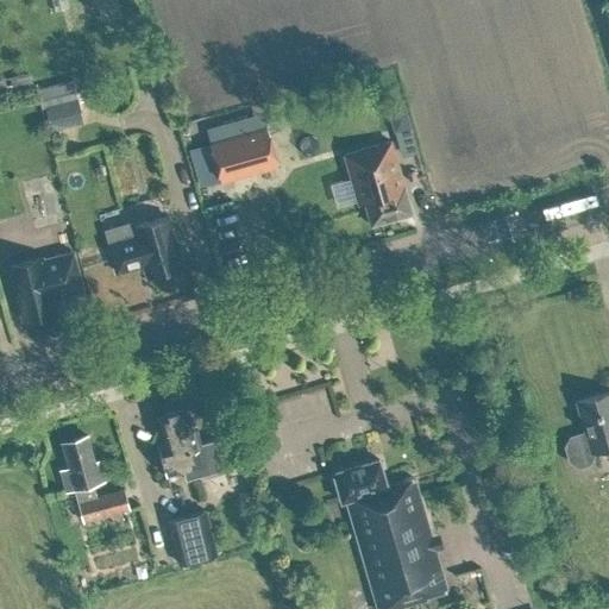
[(35,85),(31,70),(0,77),(0,92),(0,93),(35,85)]
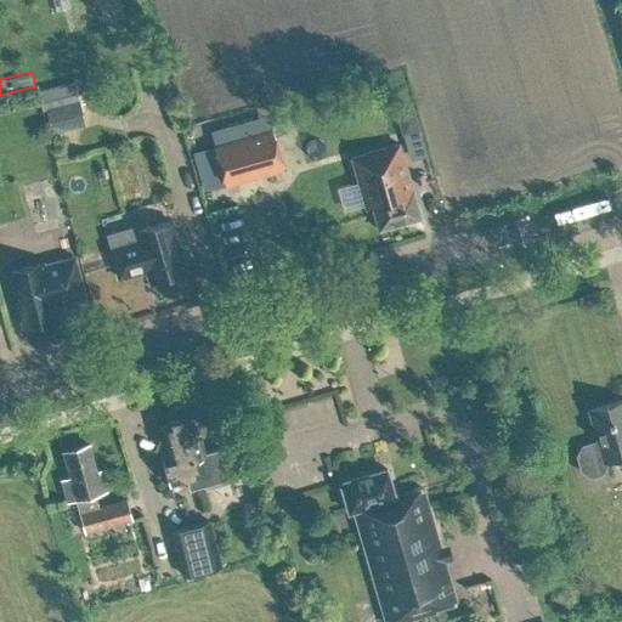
[(44,107),(78,99),(74,79),(37,89),(41,108),(44,107)]
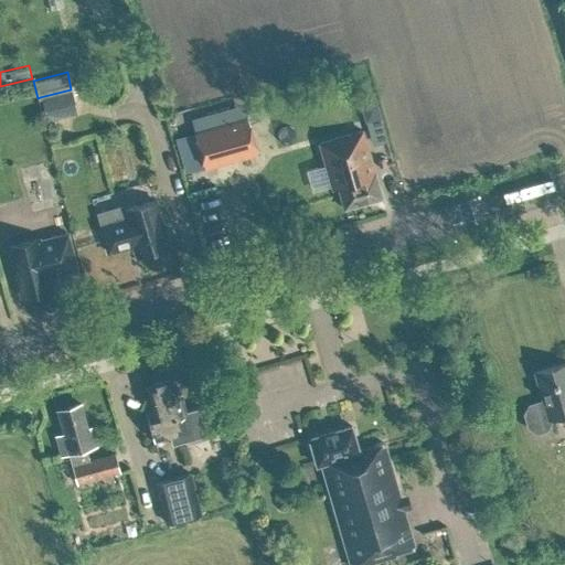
[(46,121),(77,113),(71,89),(40,97),(46,121)]
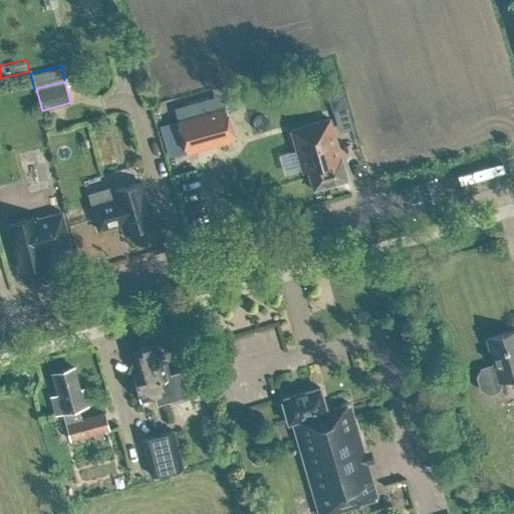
[(227,103),(179,116),(188,150),(236,136),(227,103)]
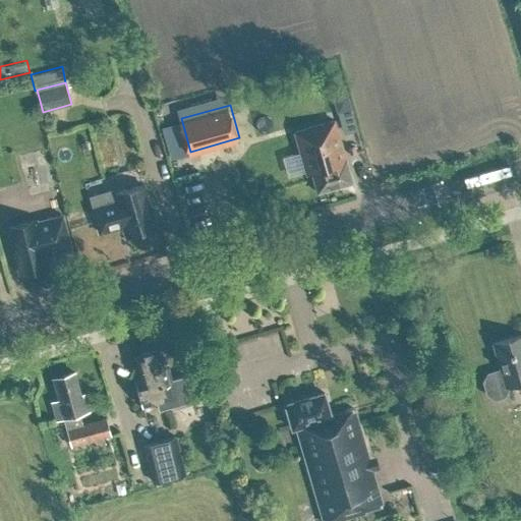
[(351,181),(345,159),(333,118),(293,130),(305,170),(310,169),(316,191),(351,181)]
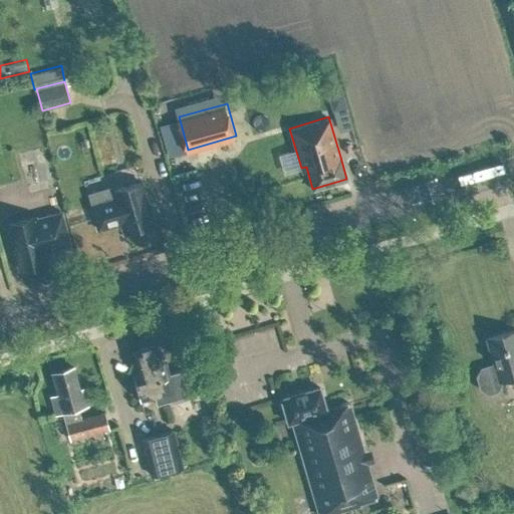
[(349,144),(342,146),(344,153),(351,150),(349,144)]
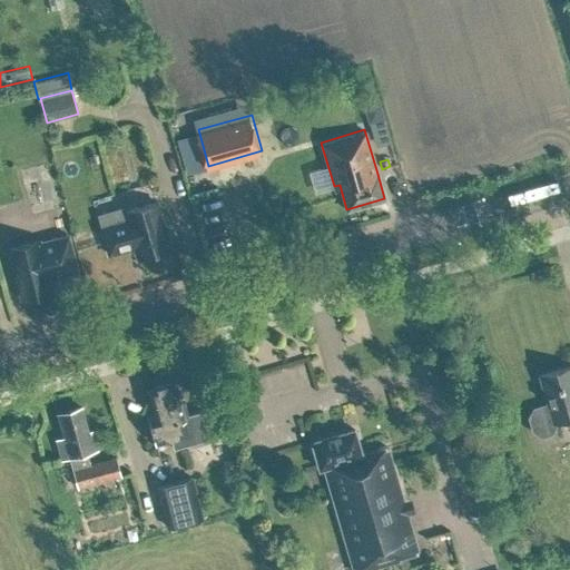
[(135,258),(172,247),(158,199),(120,210),(124,218),(98,226),(107,255),(133,248),(135,258)]
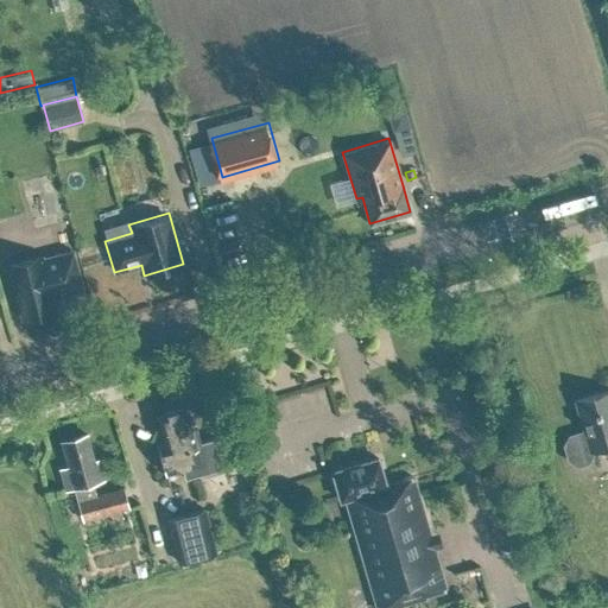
[(81,287),(71,251),(42,258),(40,255),(8,264),(23,317),(55,309),(51,295),(81,287)]
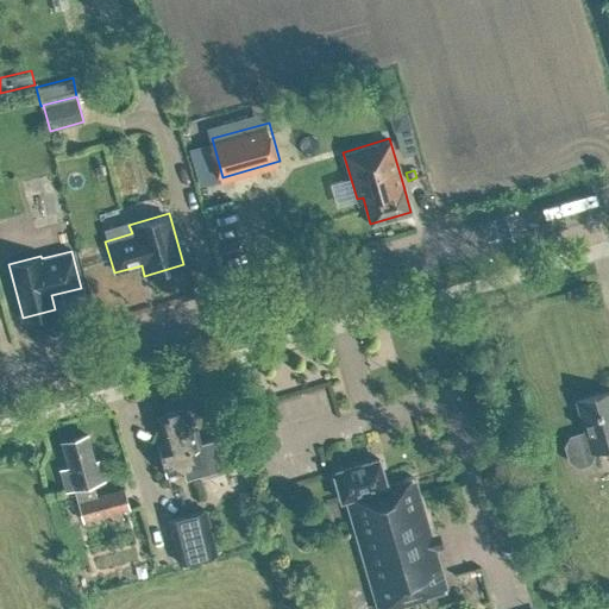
[(608,389),(575,400),(583,431),(569,435),(564,444),(569,459),(577,464),(588,462),(592,452),(591,450),(608,444),(608,389)]
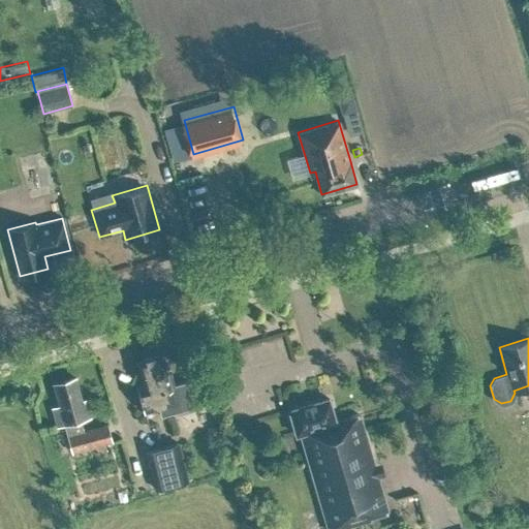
[(174,384),(170,372),(165,371),(160,353),(136,360),(147,394),(139,395),(144,410),(158,407),(160,415),(204,404),(187,380),(174,384)]
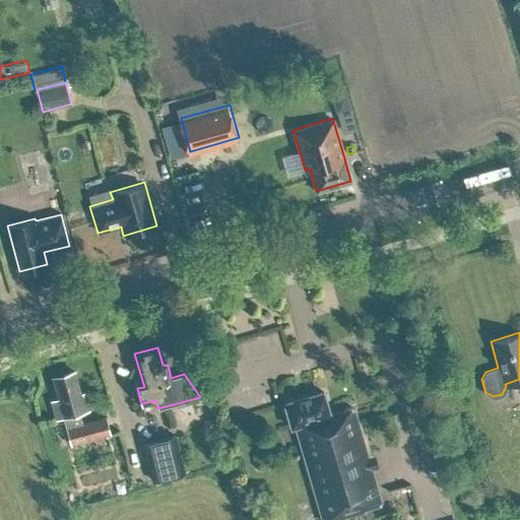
[(79,392),(74,371),(52,377),(58,398),(50,400),(56,418),(63,416),(70,444),(110,433),(105,416),(81,423),(78,411),(87,409),(83,391),(79,392)]
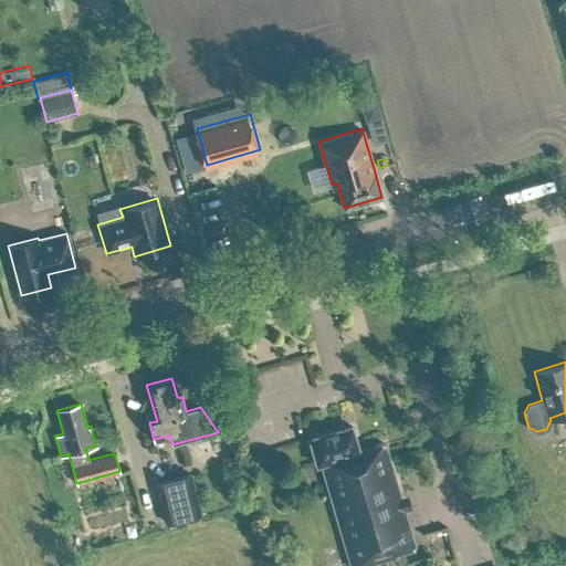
[(359,448),(352,422),(306,436),(315,467),(320,464),(348,565),(360,565),(396,556),(396,554),(413,548),(412,546),(415,545),(405,510),(411,509),(407,493),(400,495),(385,442),(384,442),(383,441),(359,448)]
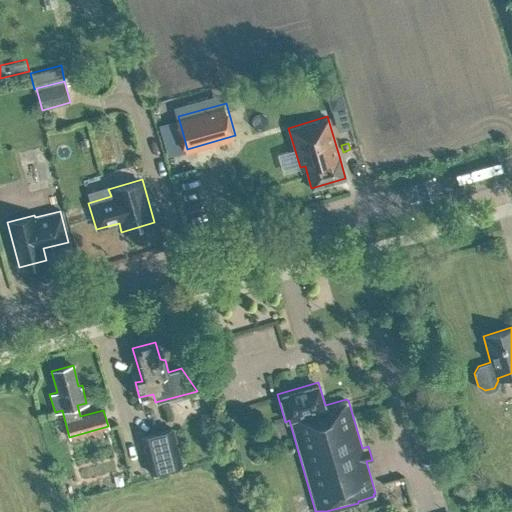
[(150,472),(181,464),(171,428),(140,436),(150,472)]
